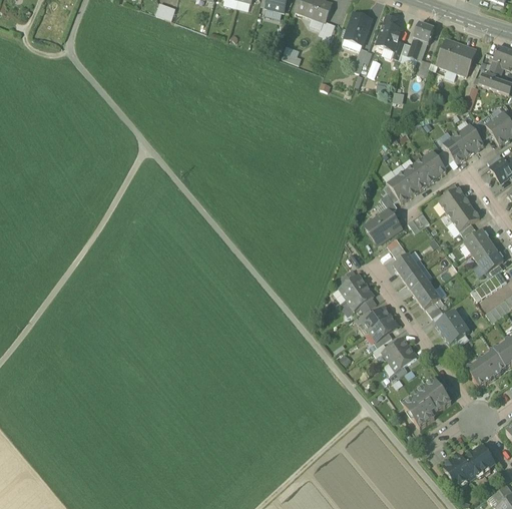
[(222,0),(221,4),(235,8),(237,0),(222,0)]
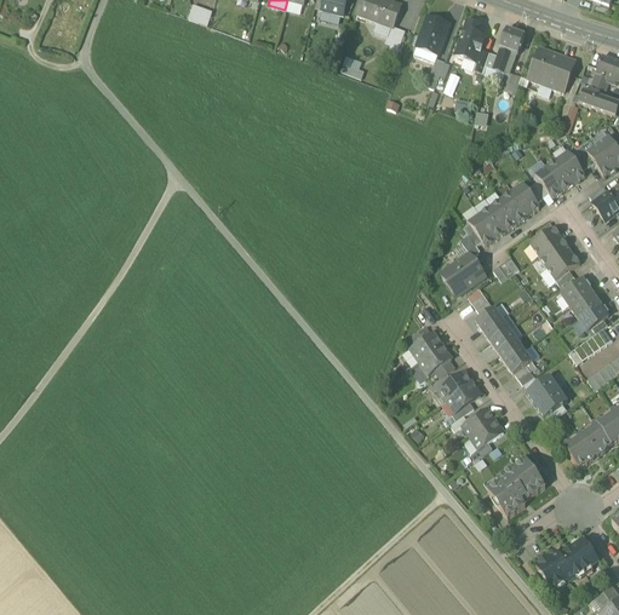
[(287,0),(285,10),(299,13),(303,4),(291,0),(287,0)]
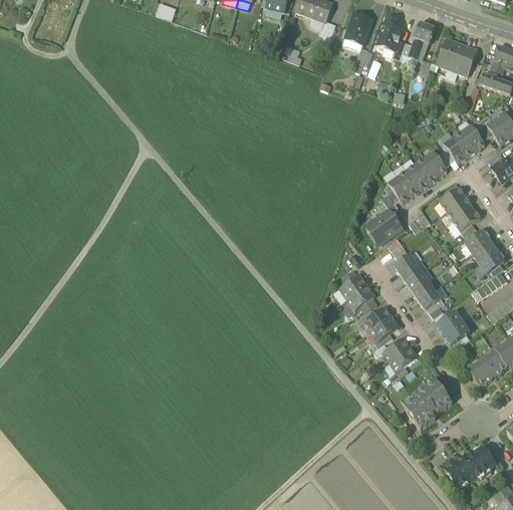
[(266,7),(281,11),(284,0),(267,0),(266,7)]
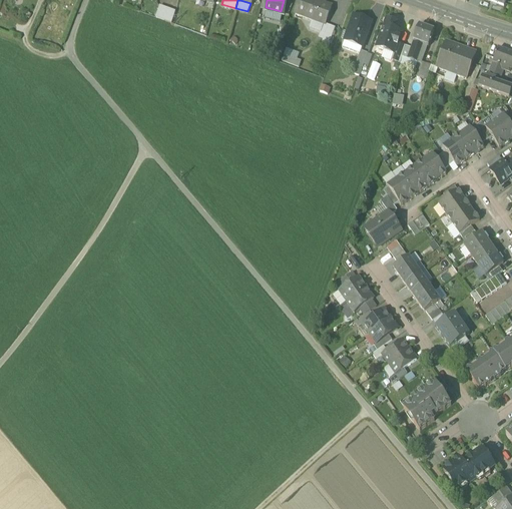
[(298,0),(295,11),(324,21),(331,4),(320,0),(298,0)]
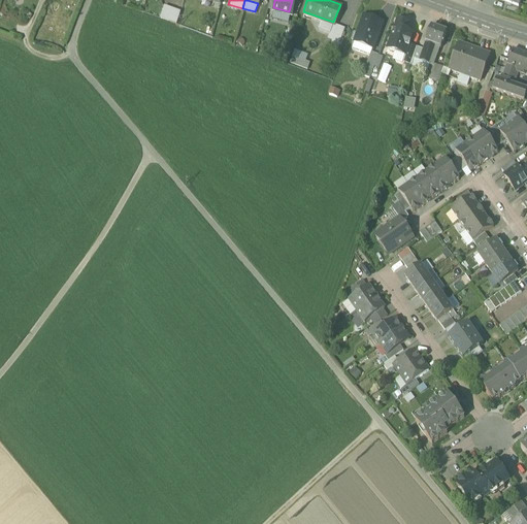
[(179,8),(163,2),(159,14),(175,20),(179,8)]
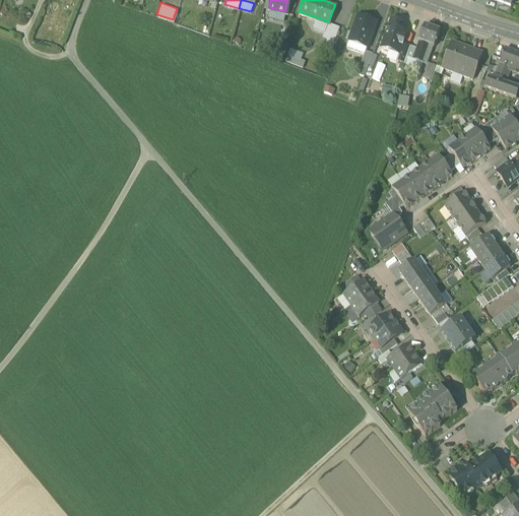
[(348,39),(366,45),(376,18),(358,12),(348,39)]
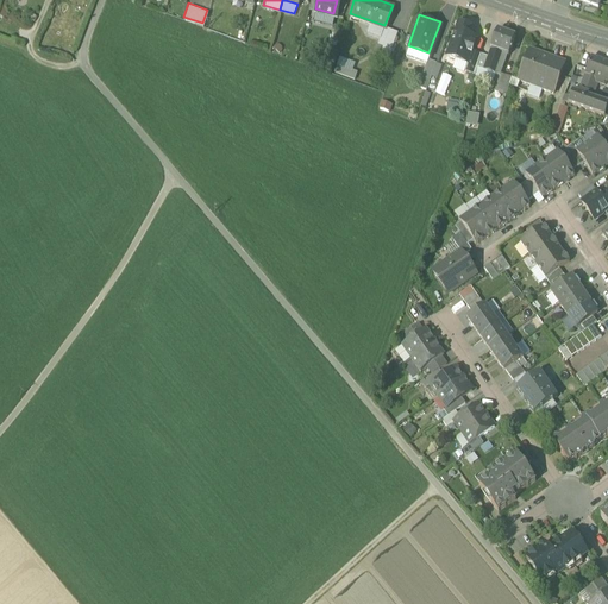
[(467,60),(467,61),(471,48),(476,35),(467,31),(469,24),(457,19),(445,52),(455,56),(459,54),(467,56),(465,60),(467,60)]
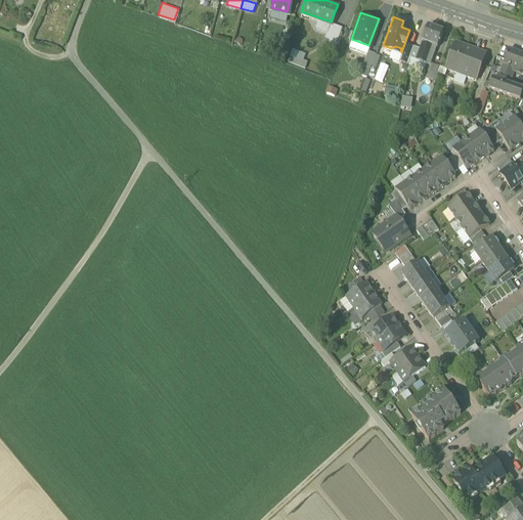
[(325,44),(333,47),(341,26),(334,23),(329,37),(325,44)]
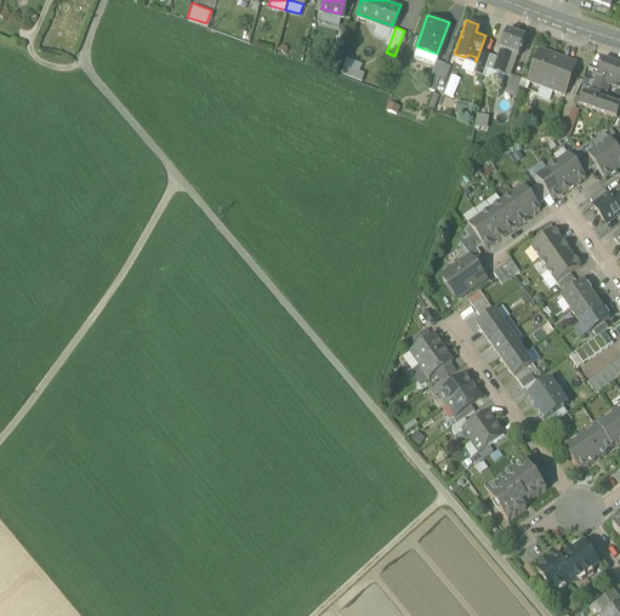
[(500,46),(512,51),(518,52),(524,34),(506,27),(500,46)]
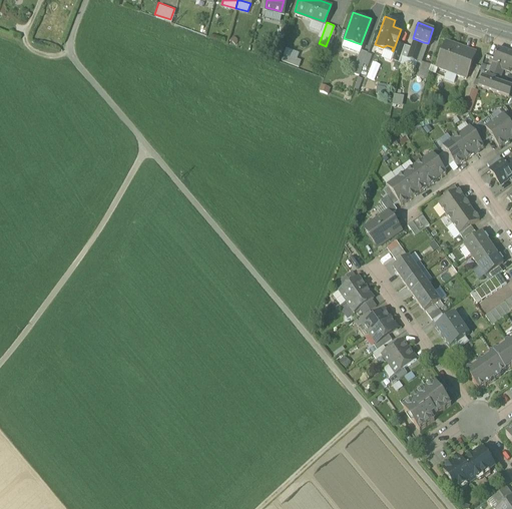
[(419,53),(423,42),(413,38),(409,49),(419,53)]
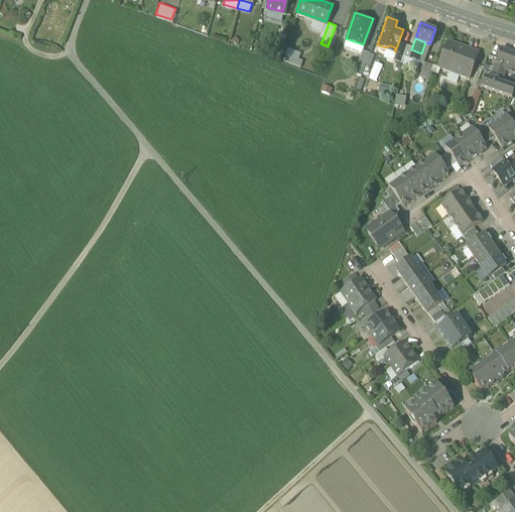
[(447,70),(461,74),(466,59),(470,47),(447,39),(438,65),(448,69),(447,70)]
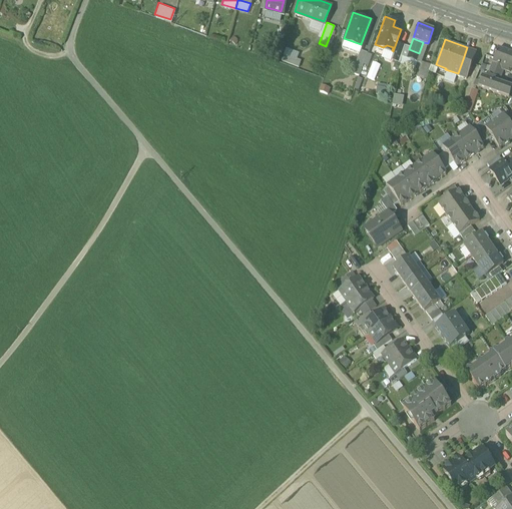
[(390,56),(400,60),(402,50),(405,42),(397,40),(393,51),(393,50),(390,56)]
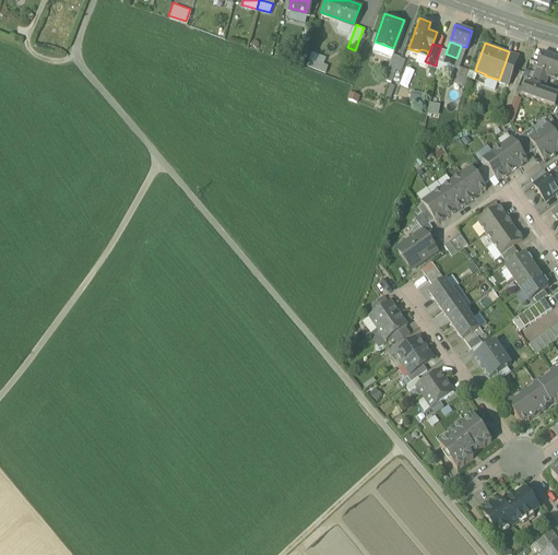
[(309,65),(325,69),(328,61),(324,60),(325,52),(313,49),(309,65)]
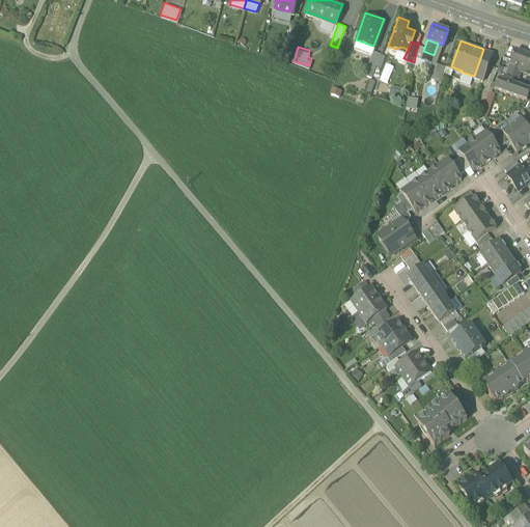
[(529,52),(514,47),(509,61),(525,67),(528,68),(529,68),(529,52)]
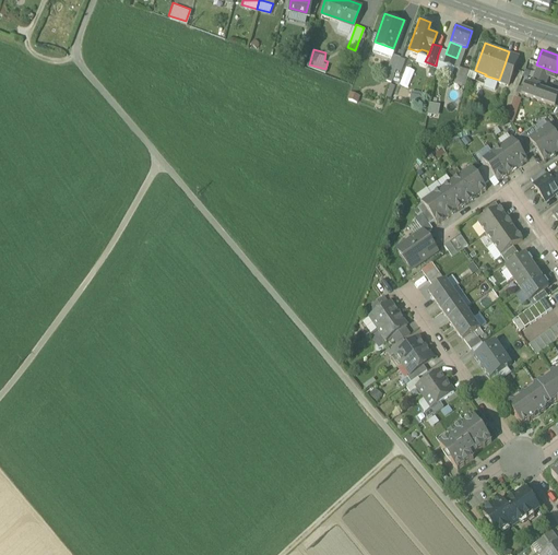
[(387,68),(393,71),(400,55),(392,51),(387,68)]
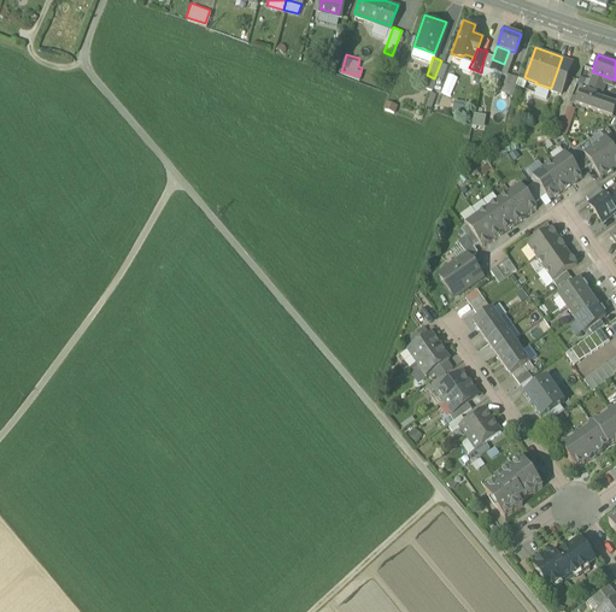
[(570,59),(562,57),(557,71),(565,75),(570,59)]
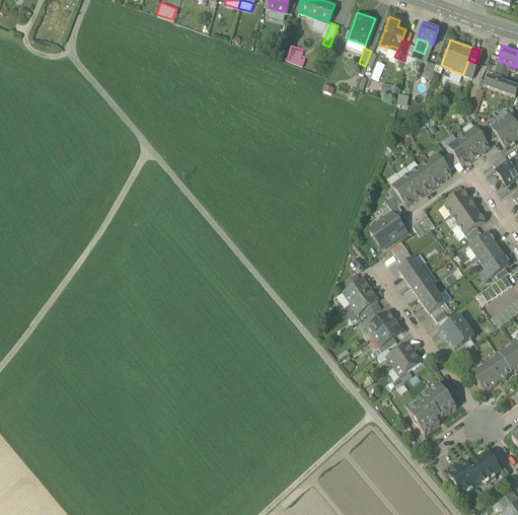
[(412,56),(422,59),(424,54),(414,50),(412,56)]
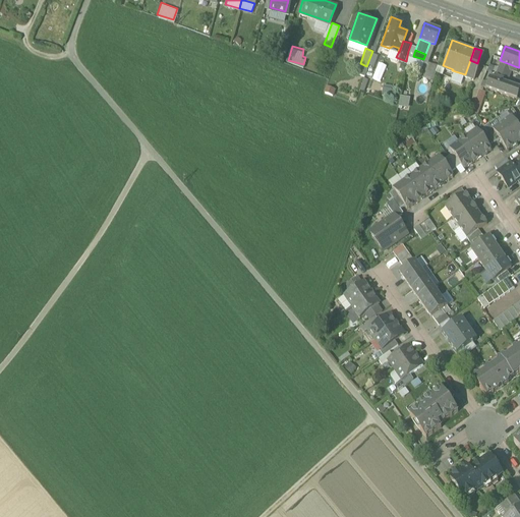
[(419,73),(432,77),(434,73),(437,63),(423,59),(419,73)]
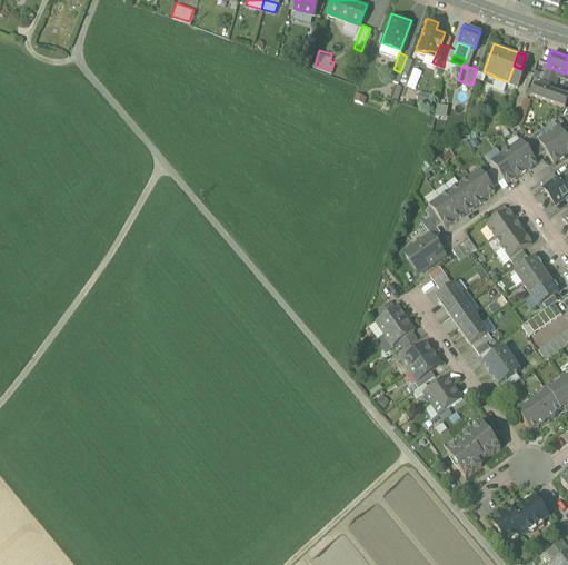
[(508,81),(516,85),(521,69),(514,66),(508,81)]
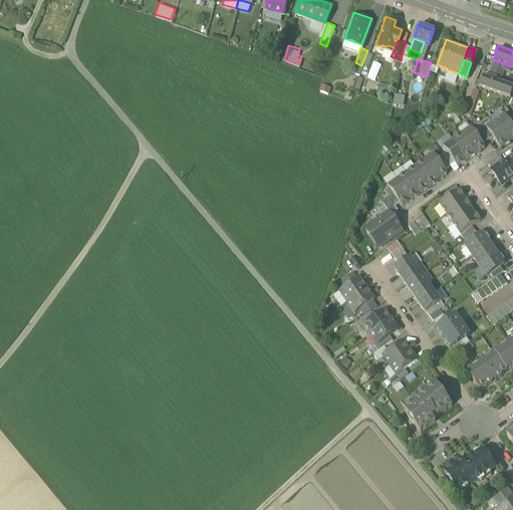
[(489,70),(488,72),(491,73),(491,74),(500,77),(503,66),(507,68),(508,65),(493,59),(489,70)]
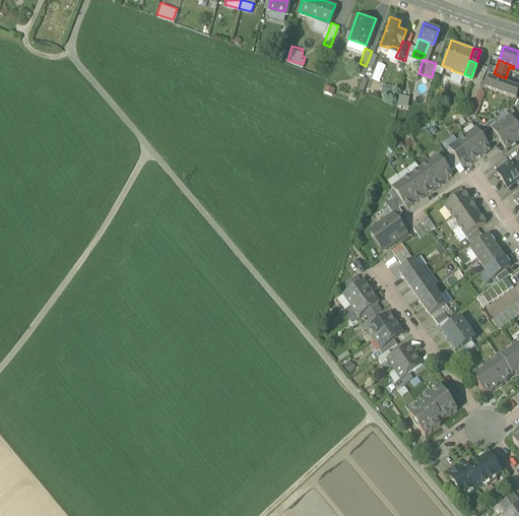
[(357,72),(363,74),(365,68),(366,66),(360,63),(357,72)]
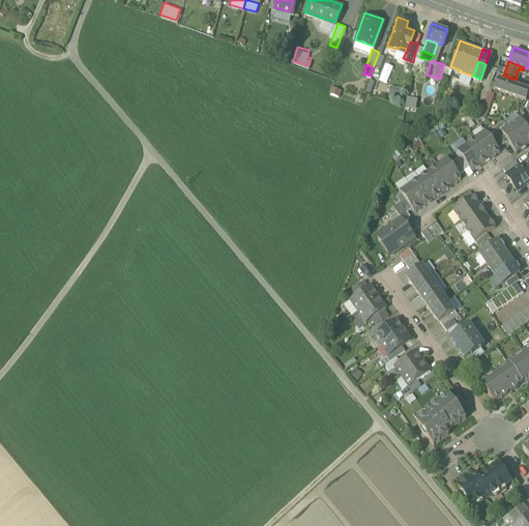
[(487,85),(494,87),(498,77),(491,75),(487,85)]
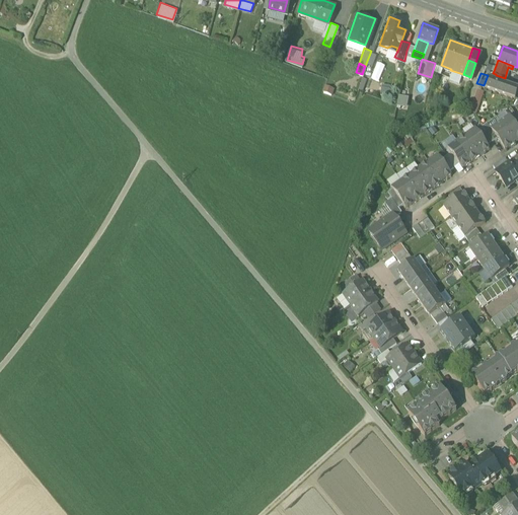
[(488,75),(484,85),(514,96),(517,85),(504,81),(492,76),(488,75)]
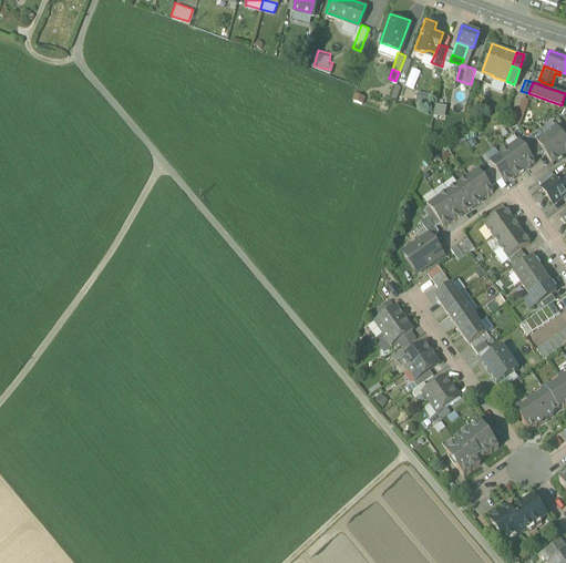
[(356,95),(362,99),(364,92),(358,89),(356,95)]
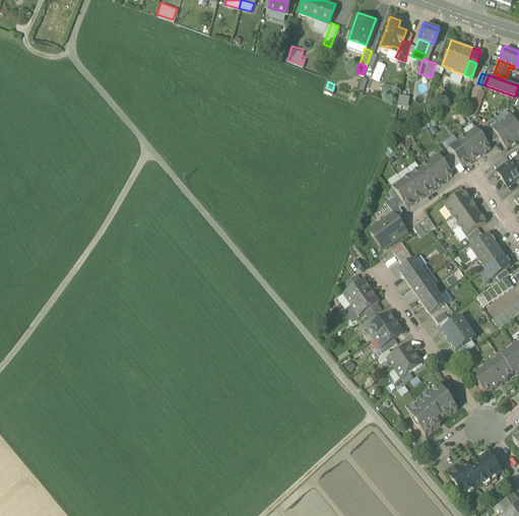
[(479,100),(481,108),(488,107),(487,100),(482,100),(481,87),(474,88),(475,100),(479,100)]
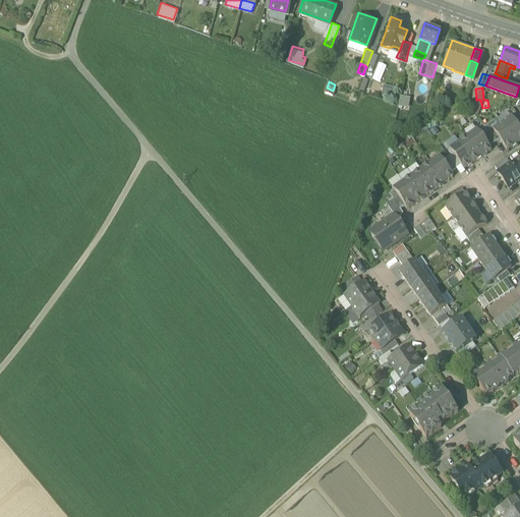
[(408,105),(411,95),(400,92),(398,103),(408,105)]
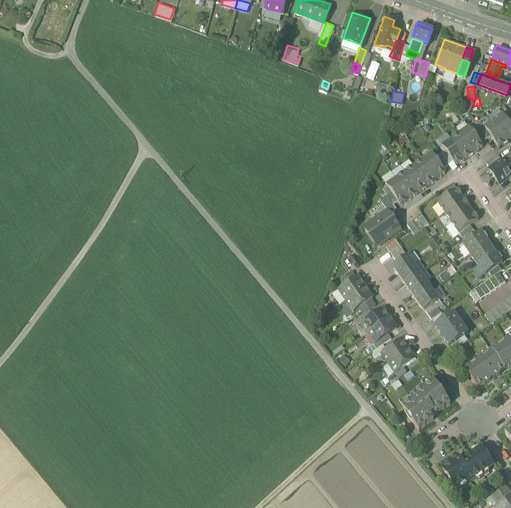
[(510,124),(502,112),(492,118),(506,138),(510,135),(510,136),(510,135),(510,124)]
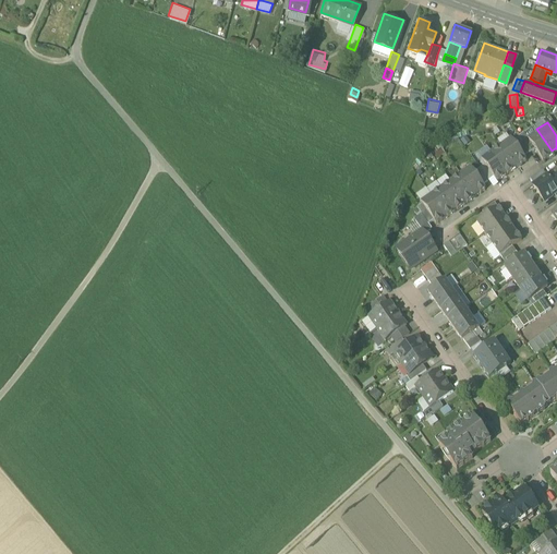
[(532,123),(523,130),(527,136),(536,129),(532,123)]
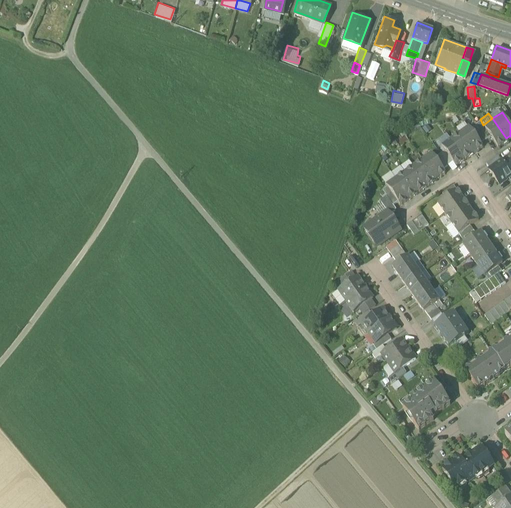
[(502,140),(506,138),(492,118),(483,125),(490,134),(497,144),(498,144),(503,141),(502,140)]
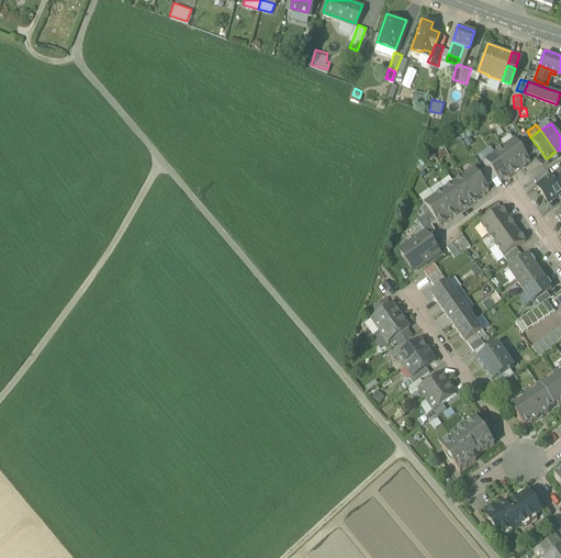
[(522,135),(533,151),(538,147),(530,137),(527,131),(522,135)]
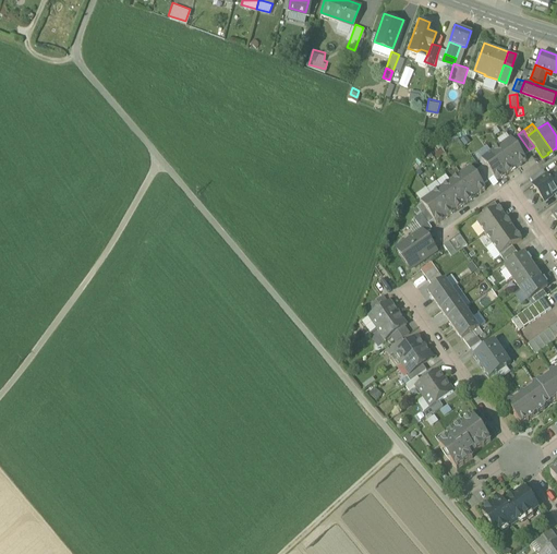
[(510,135),(500,143),(516,164),(519,160),(520,161),(524,158),(524,157),(525,157),(523,154),(516,143),(510,135)]
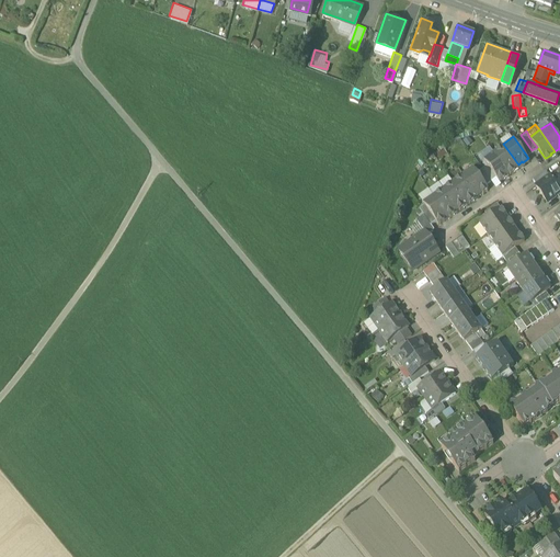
[(526,155),(532,150),(524,140),(518,144),(526,155)]
